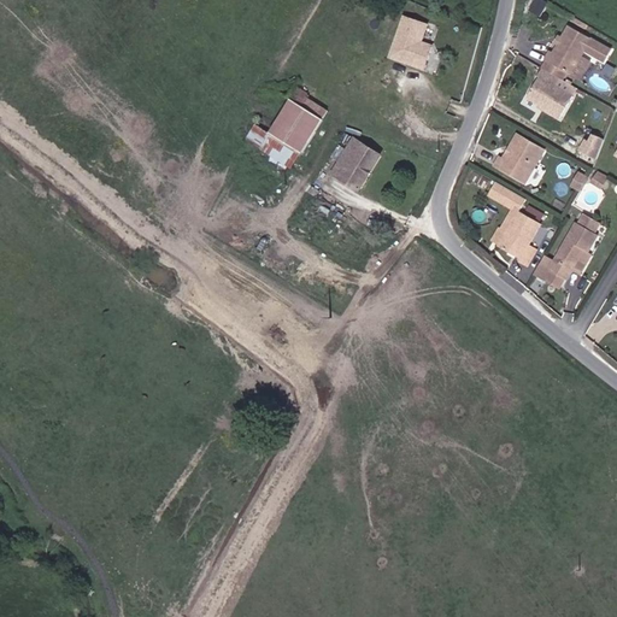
[(428,27),(406,18),(393,54),(425,66),(430,54),(419,50),(422,43),(428,27)]
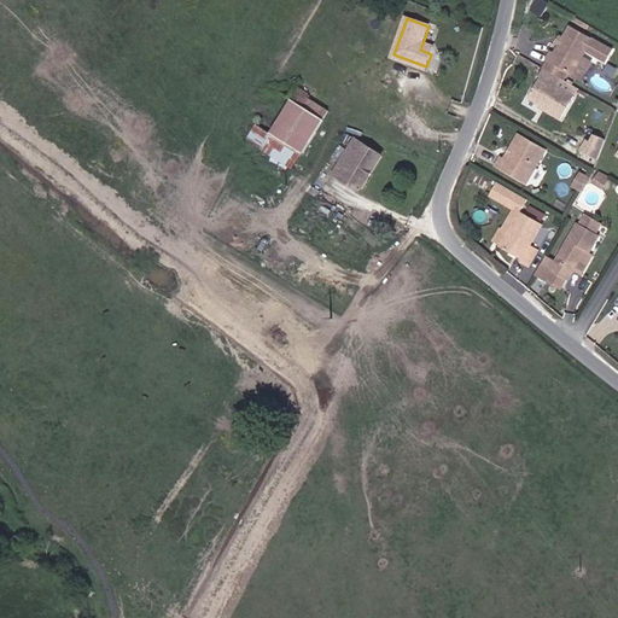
[(548,63),(544,70),(561,80),(565,71),(573,76),(583,59),(587,52),(606,63),(613,51),(571,27),(565,39),(560,46),(557,54),(553,53),(547,62),(548,63)]
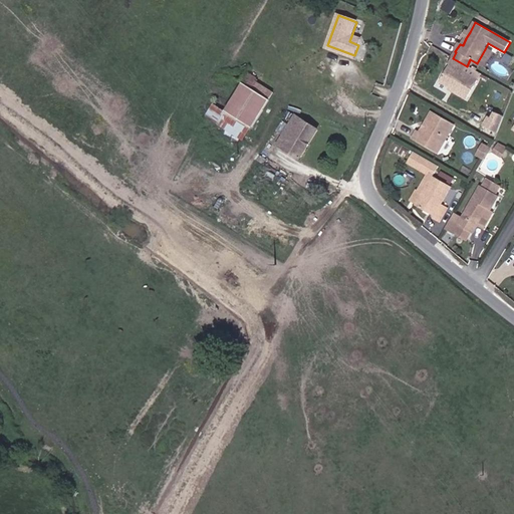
[(349,41),(358,45),(360,40),(351,36),(349,41)]
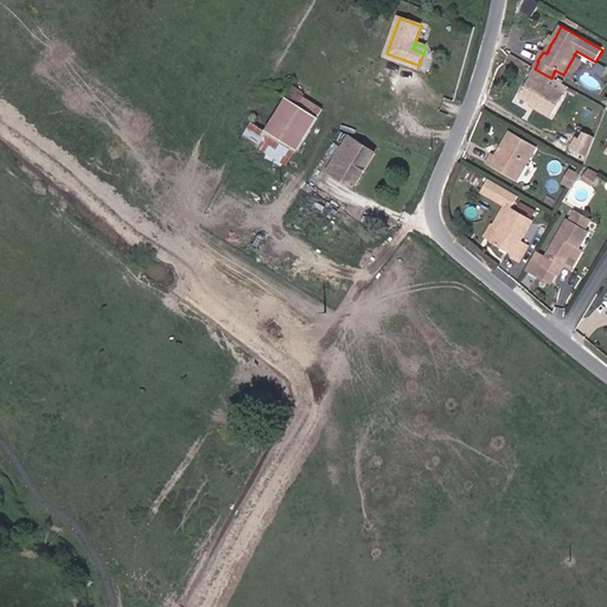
[(573,58),(563,75),(572,80),(581,64),(573,58)]
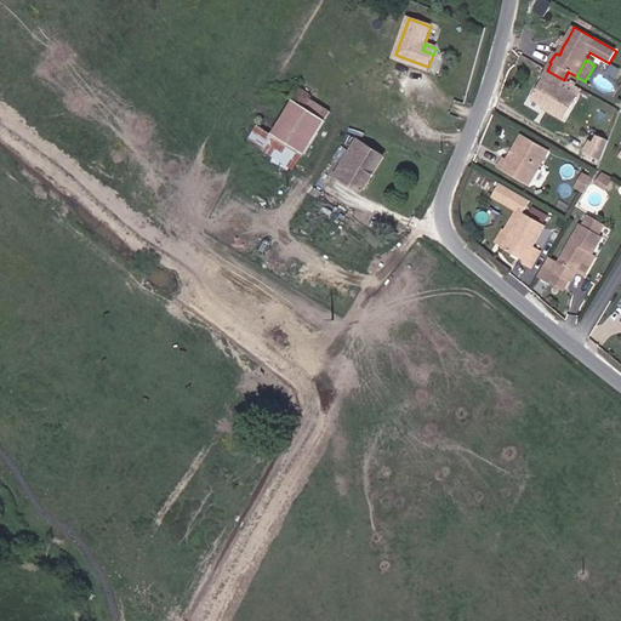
[(564,80),(547,70),(542,79),(543,80),(534,100),(545,106),(550,109),(548,112),(565,121),(579,100),(559,89),(564,80)]
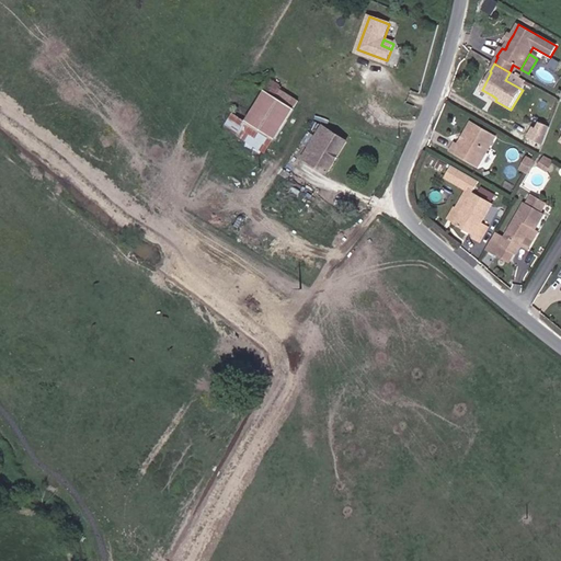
[(263,90),(276,98),(283,88),(270,79),(263,90)]
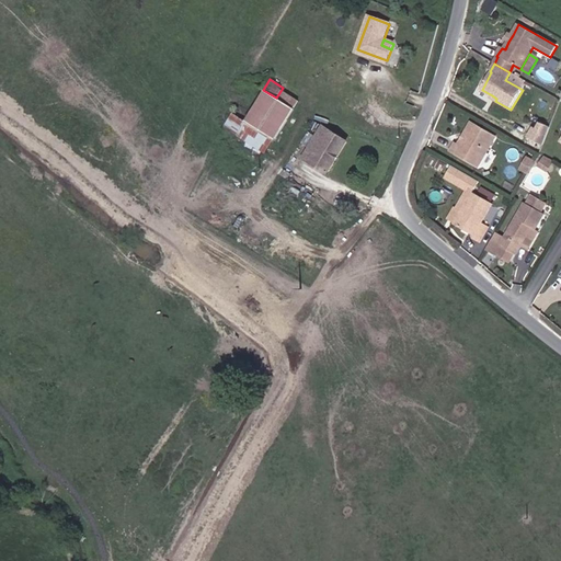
[(224,126),(236,134),(243,122),(263,90),(252,83),(224,126)]
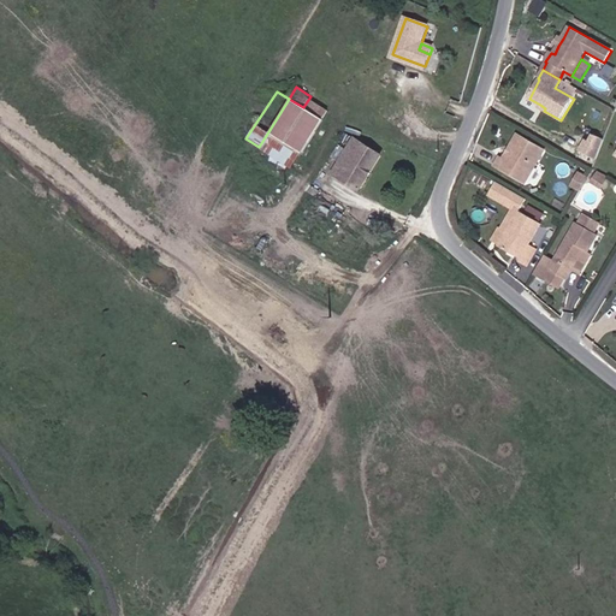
[(267,134),(300,153),(301,154),(324,119),(303,107),(289,99),(267,134)]
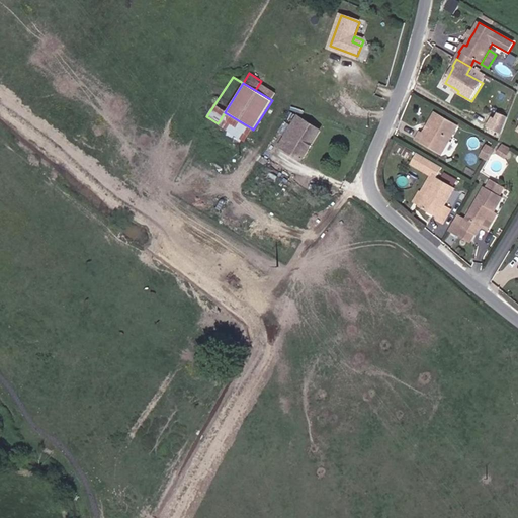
[(218,123),(242,138),(245,141),(252,128),(225,112),(218,123)]
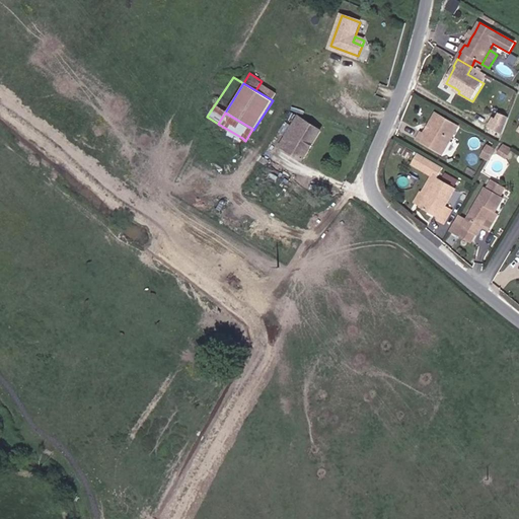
[(458,127),(435,115),(430,125),(431,129),(430,130),(425,131),(423,136),(420,134),(416,141),(442,156),(458,127)]
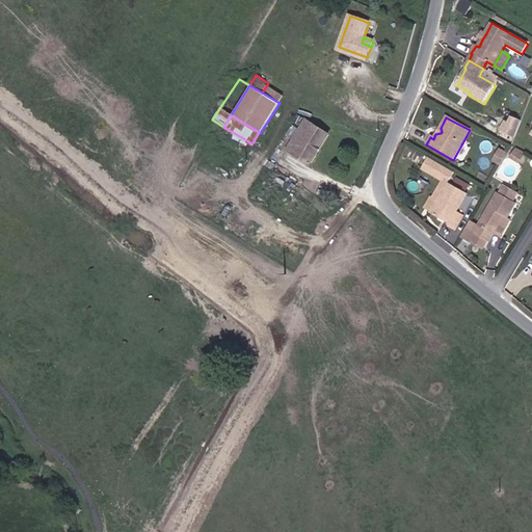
[(500,131),(515,139),(522,124),(511,118),(508,125),(504,124),(500,131)]
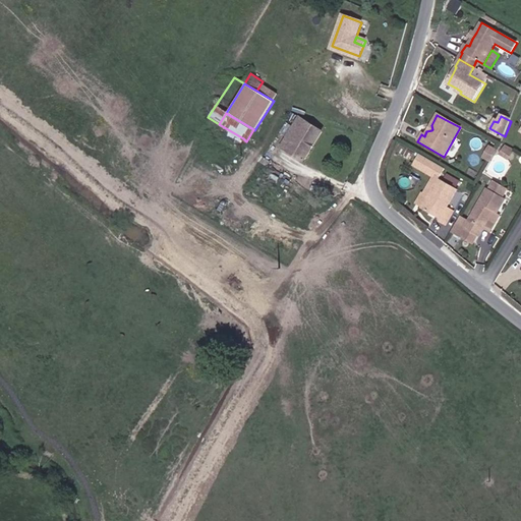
[(298,117),(293,126),(298,129),(292,140),(286,136),(281,146),(304,161),(323,131),(298,117)]
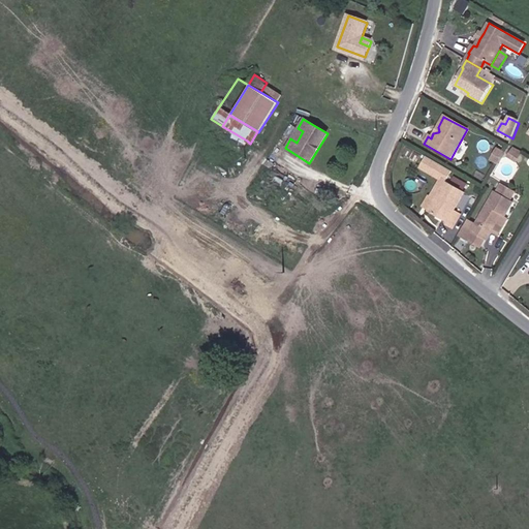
[(303,131),(298,128),(290,138),(297,143),(303,131)]
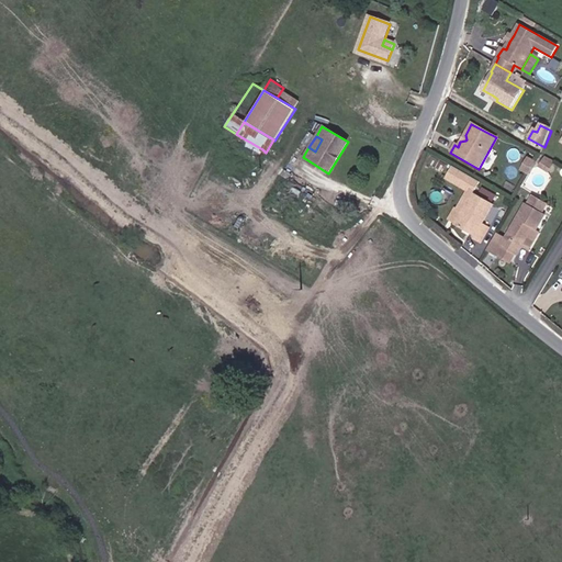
[(555,163),(546,157),(540,167),(549,172),(555,163)]
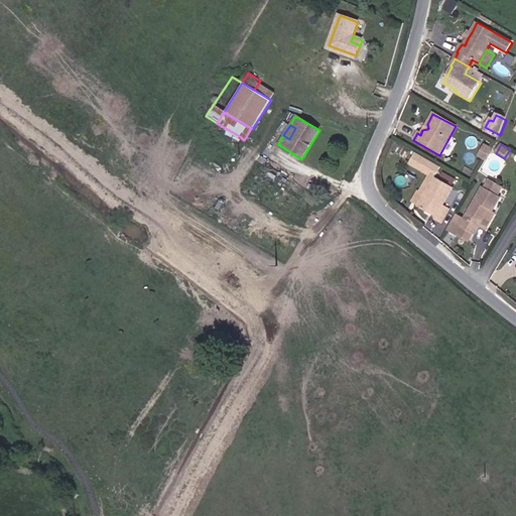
[(488,160),(493,150),(486,146),(480,155),(488,160)]
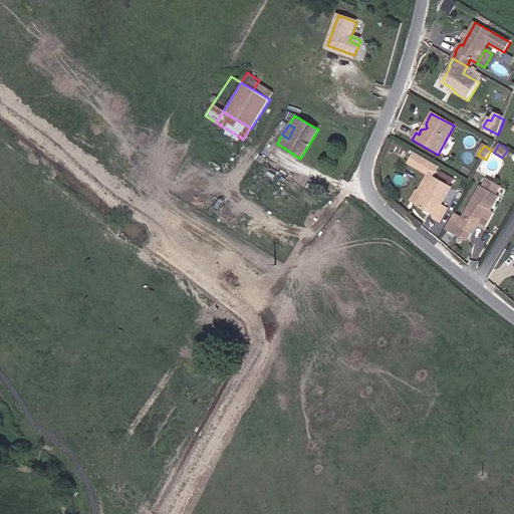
[(435,174),(439,167),(413,152),(407,163),(428,175),(430,171),(435,174)]
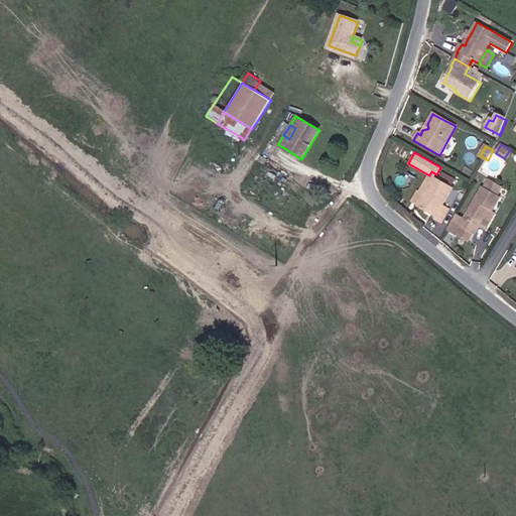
[(416,207),(433,178),(429,175),(412,204),(416,207)]
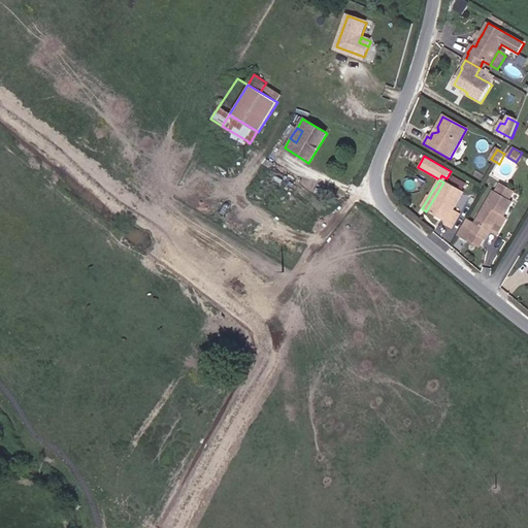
[(463,193),(444,182),(443,183),(426,211),(446,223),(444,226),(451,229),(460,215),(453,210),(463,193)]
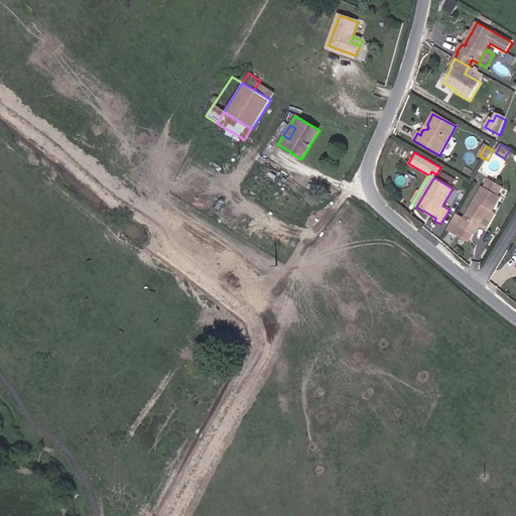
[(489,210),(493,212),(502,198),(499,196),(503,187),(490,180),(486,187),(483,186),(462,225),(463,226),(458,235),(469,241),(474,232),(476,234),(480,227),(489,210)]
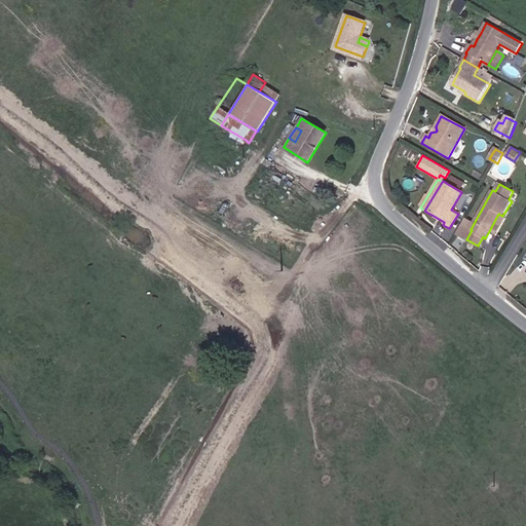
[(505,217),(502,216),(498,214),(489,231),(495,235),(505,217)]
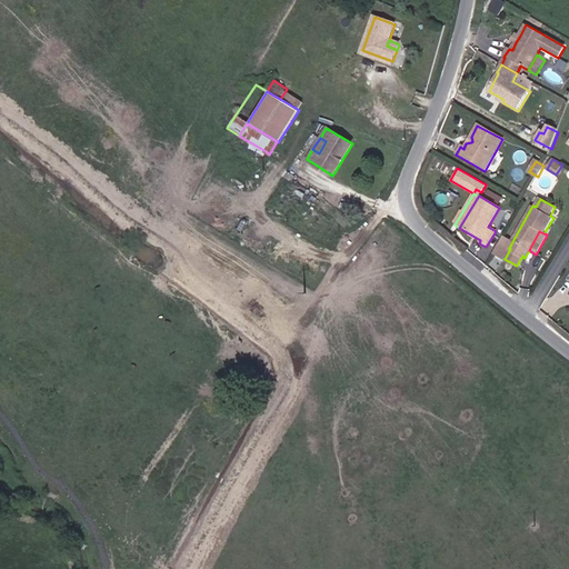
[(505,259),(510,249),(509,248),(499,242),(493,252),(505,259)]
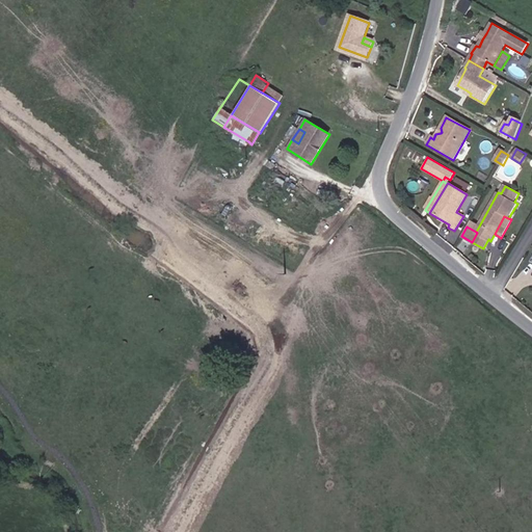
All buildings are outlined.
